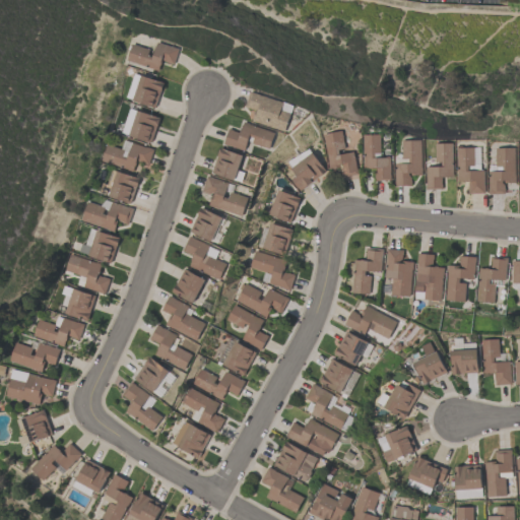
[(174,63),(161,59),(157,70),(127,60),(133,44),(149,49),(148,55),(152,56),(156,42),(178,49),(174,63)]
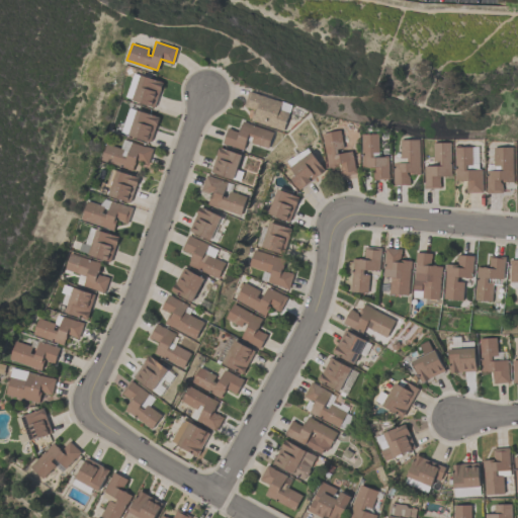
[(154,107),(132,100),(141,75),(163,82),(154,107)]
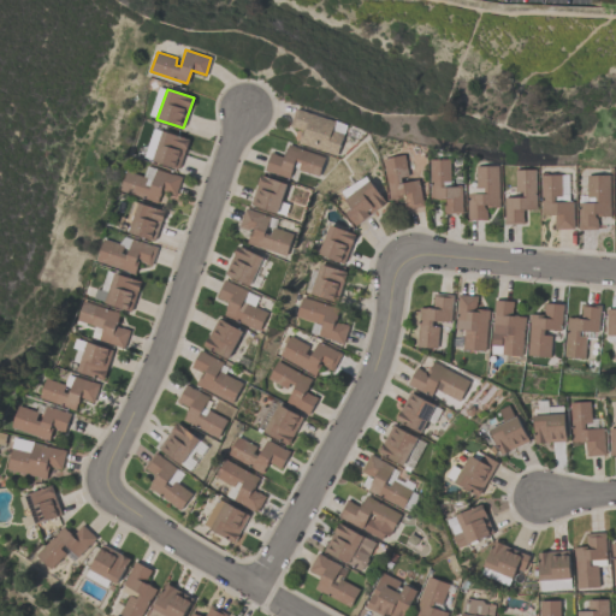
[(335,120),(332,129),(344,134),(337,155),(298,143),(302,130),(290,126),(296,108),(335,120)]
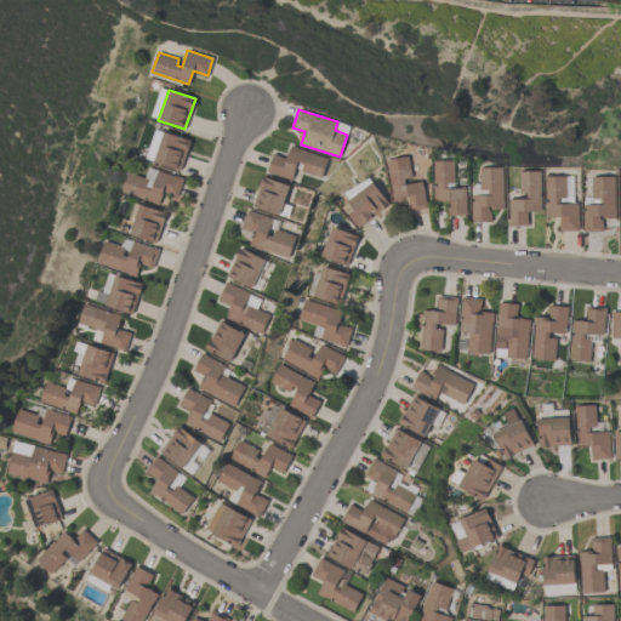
[(192,141),(188,151),(187,151),(181,170),(153,161),(164,131),(192,141)]
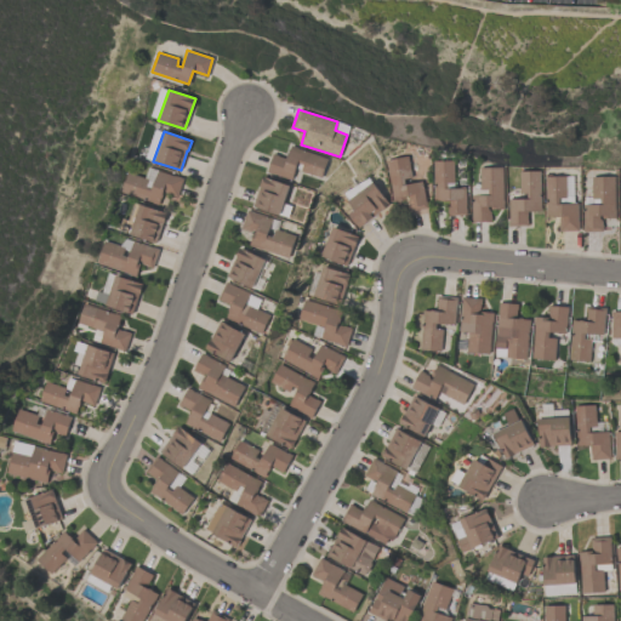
[(297,163),(291,181),(267,172),(273,152),(279,154),(278,155),(286,159),(288,157),(286,155),(288,153),(289,154),(291,146),(328,159),(322,177),(301,170),(302,164),(297,163)]
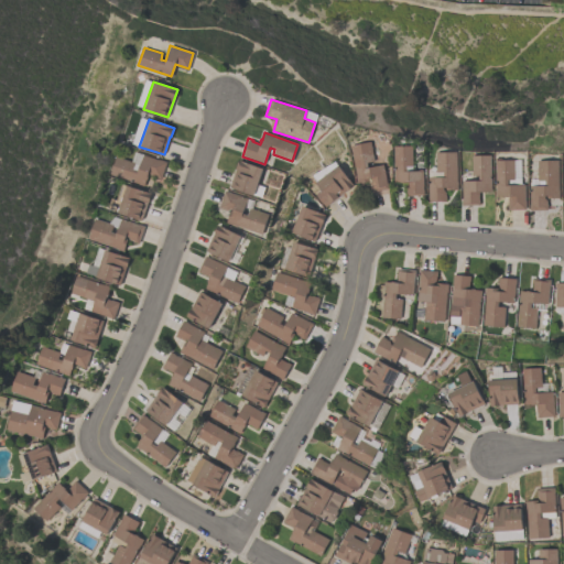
[(350,145),(370,141),(373,161),(367,162),(368,167),(383,164),(388,188),(371,192),(369,180),(357,183),(350,145)]
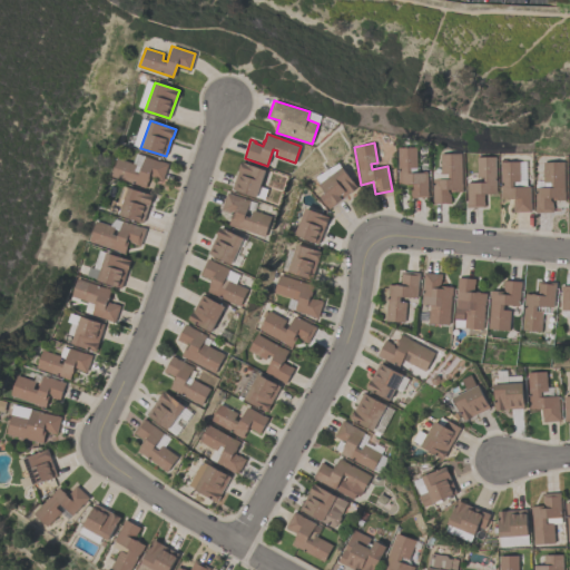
[(416,147),(416,167),(410,167),(410,173),(428,173),(428,196),(411,196),(411,185),(397,185),(397,147),(416,147)]
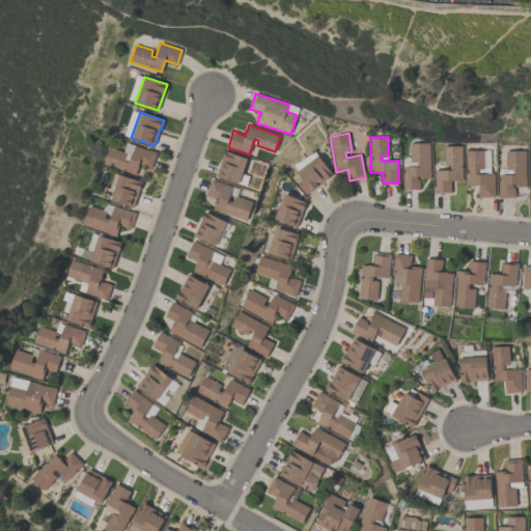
[(430,178),(420,179),(420,189),(402,190),(402,172),(403,172),(403,167),(417,167),(417,162),(411,162),(410,142),(429,142),(430,178)]
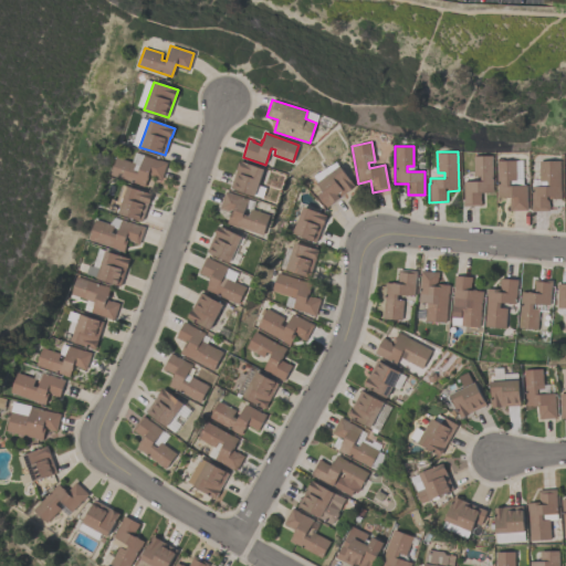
[(167,163),(161,180),(156,178),(157,177),(148,175),(147,177),(148,178),(147,180),(146,180),(145,186),(111,175),(116,157),(136,163),(134,169),(138,170),(143,155),(167,163)]
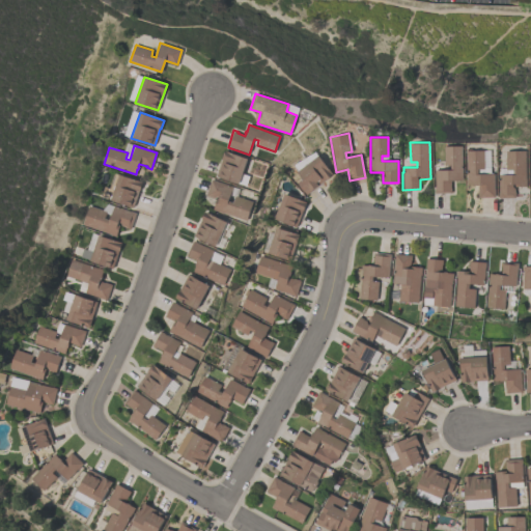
[(463,146),(463,180),(451,180),(451,193),(436,193),(436,170),(451,170),(451,165),(444,165),(444,146),(463,146)]
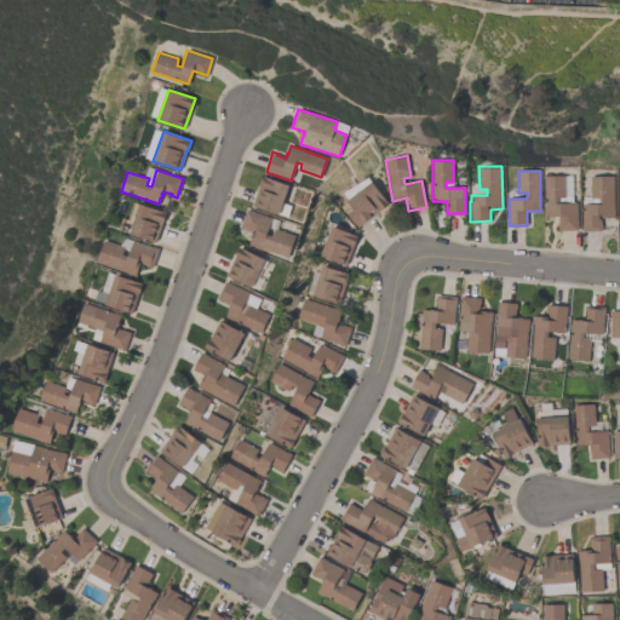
[(253,205),(259,185),(258,185),(262,176),(290,184),(280,214),(253,205)]
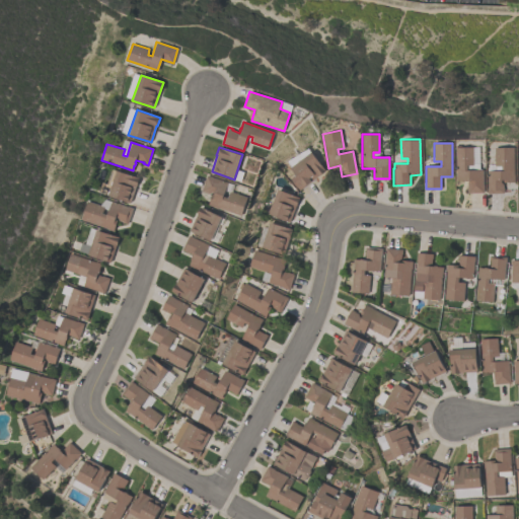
[(455,180),(455,147),(473,147),(473,165),(467,165),(467,170),(483,170),(483,193),(467,193),(467,180),(455,180)]
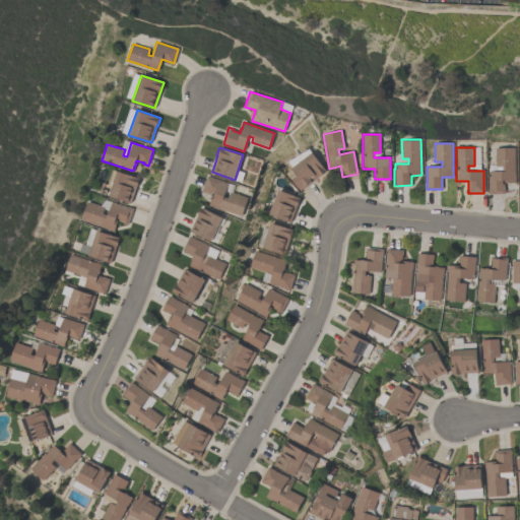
[(515,147),(515,182),(504,182),(505,193),(489,193),(489,171),(496,171),(496,147),(515,147)]
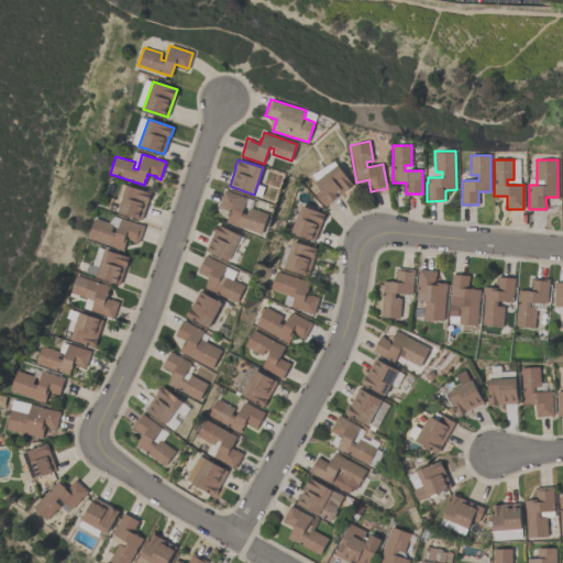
[(315,181),(337,164),(352,185),(324,207),(315,194),(320,189),(315,181)]
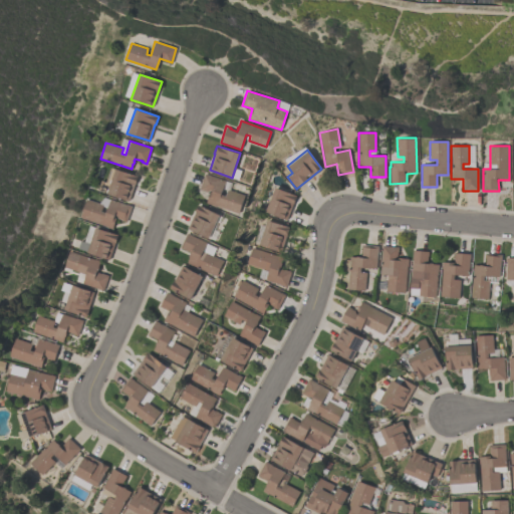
[(138,176),(136,184),(135,184),(129,201),(106,193),(98,190),(101,181),(105,182),(110,168),(115,170),(115,169),(138,176)]
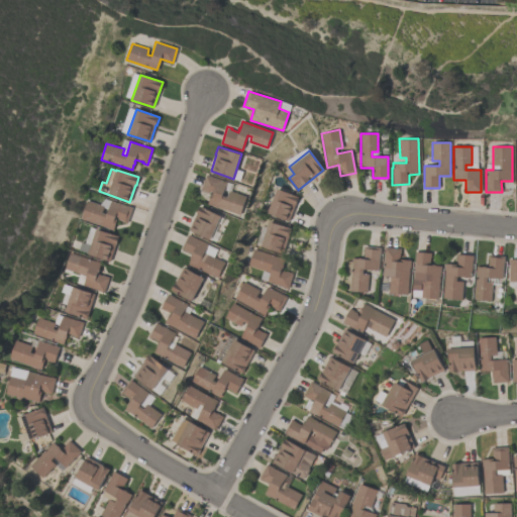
[(240,214),(207,204),(210,194),(200,190),(206,174),(211,176),(211,177),(226,182),(222,195),(226,197),(229,190),(246,196),(240,214)]
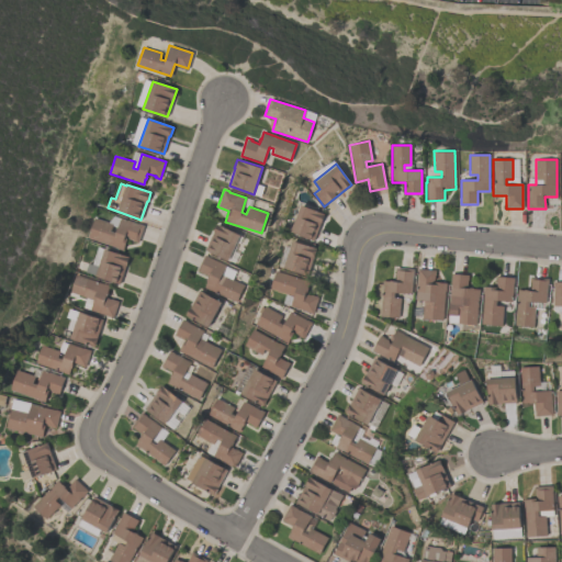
[(324,214),(321,223),(319,223),(313,240),(290,232),(300,204),(324,214)]
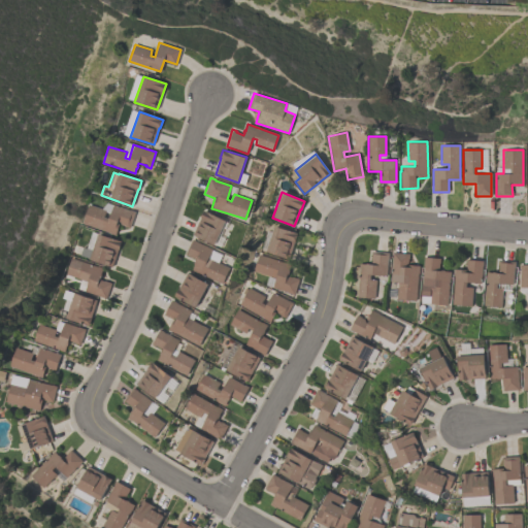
[(83,223),(89,204),(105,210),(103,217),(108,219),(112,204),(135,211),(130,228),(124,226),(121,224),(120,222),(118,221),(116,227),(118,228),(116,235),(83,223)]
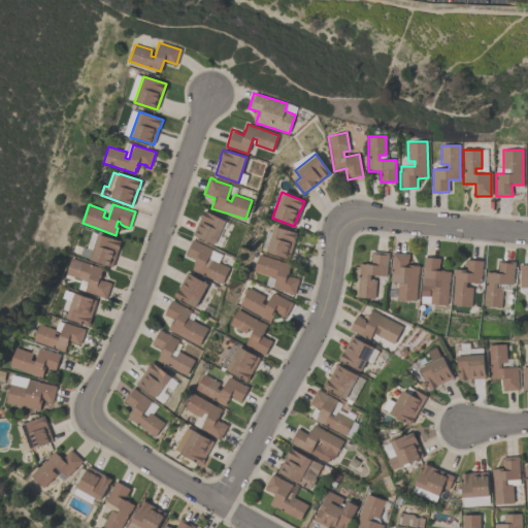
[(215,244),(193,234),(203,210),(225,220),(215,244)]
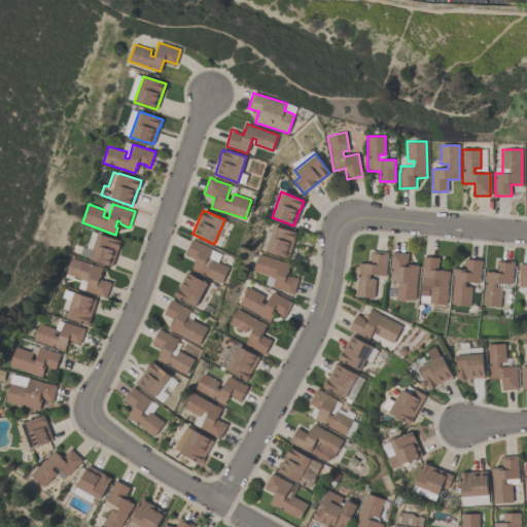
[(266,250),(273,225),(296,233),(294,241),(293,241),(288,257),(266,250)]
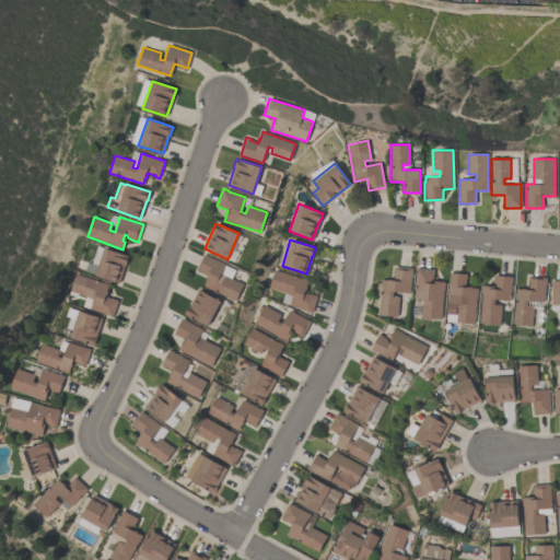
[(119,282),(94,275),(103,247),(129,256),(126,265),(125,265),(119,282)]
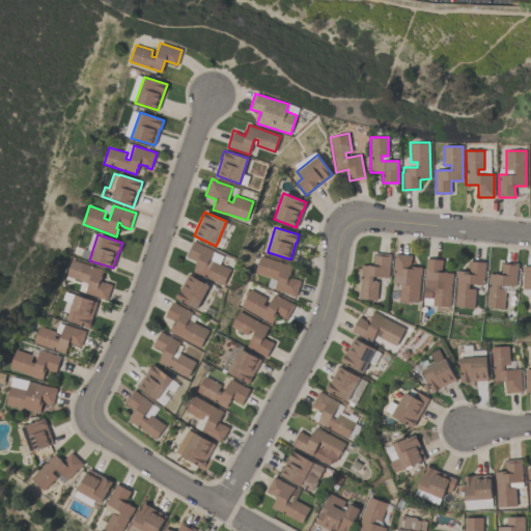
[(224,284),(194,272),(196,266),(195,266),(196,262),(197,263),(198,261),(187,256),(192,242),(214,250),(210,259),(230,269),(224,284)]
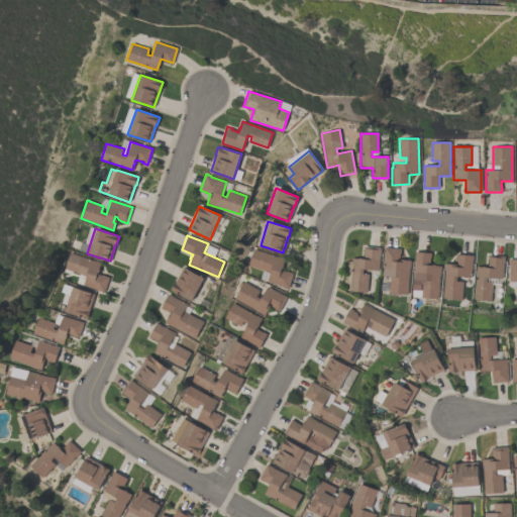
[(351,257),(357,259),(357,257),(362,257),(362,259),(363,259),(364,246),(380,247),(378,270),(363,269),(362,274),(368,275),(367,292),(348,290),(351,257)]
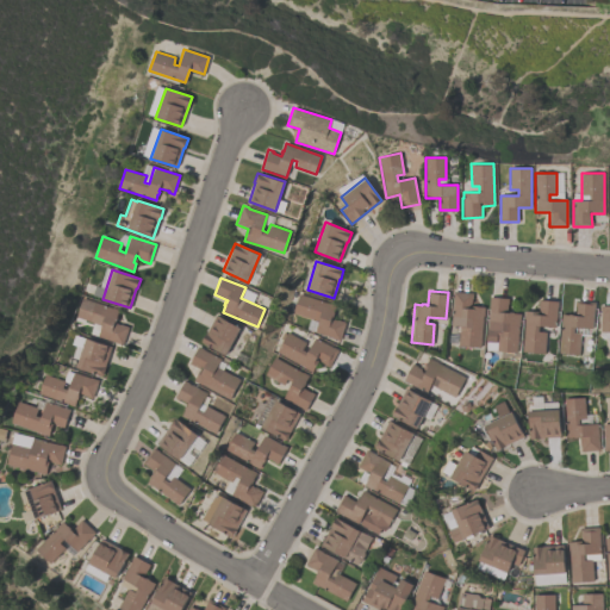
[(480,348),(456,346),(459,327),(450,325),(453,291),(473,293),(472,306),(484,306),(484,315),(483,315),(480,348)]
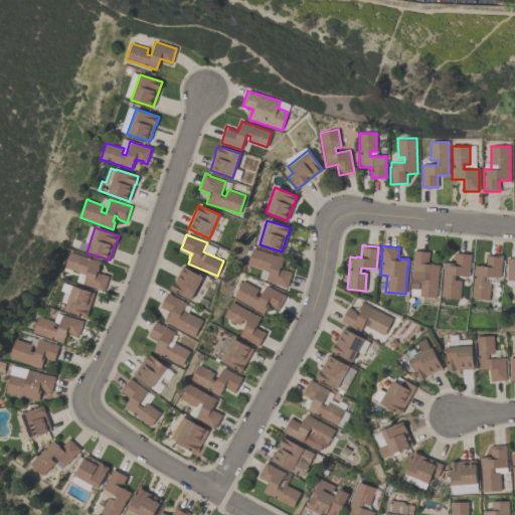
[(266,280),(269,272),(246,264),(252,247),(283,258),(281,264),(282,264),(280,270),(284,271),(284,270),(292,272),(287,287),(266,280)]
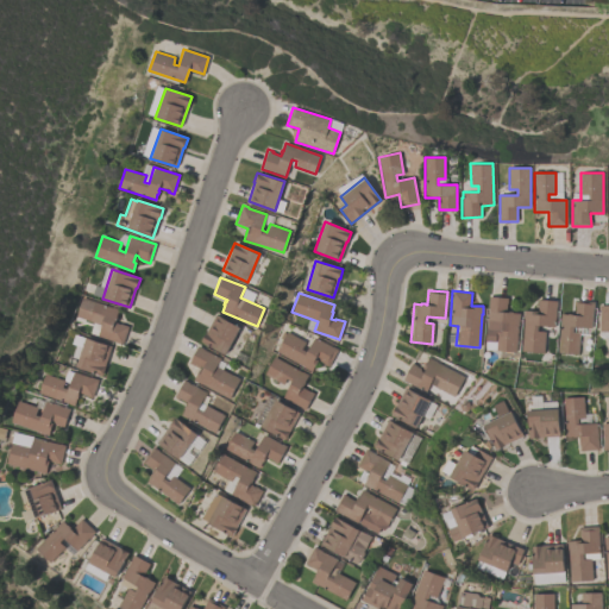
[(519,314),(515,352),(495,350),(496,343),(485,341),(489,301),(488,301),(489,296),(508,299),(506,312),(509,313),(509,311),(513,312),(513,313),(519,314)]
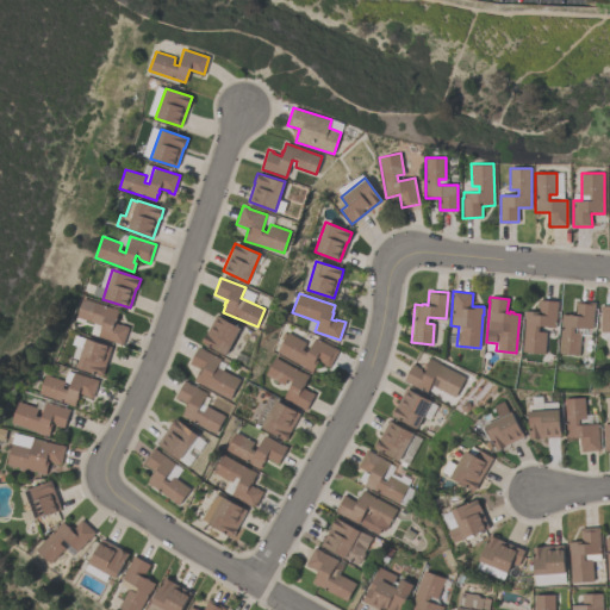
[(98,337),(101,325),(76,317),(82,298),(119,310),(116,321),(129,325),(123,344),(98,337)]
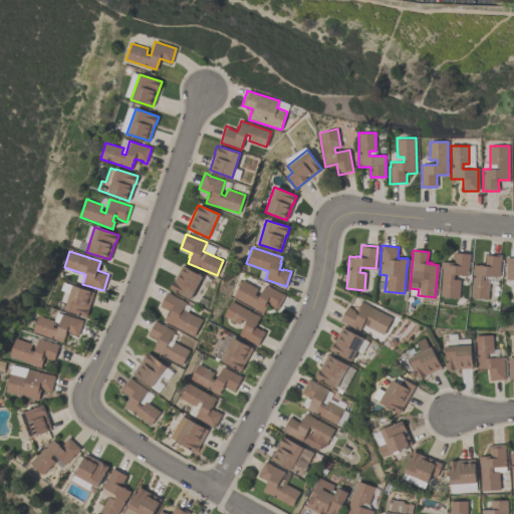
[(443,262),(454,263),(455,253),(470,254),(468,276),(454,274),(454,279),(460,279),(459,297),(440,296),(443,262)]
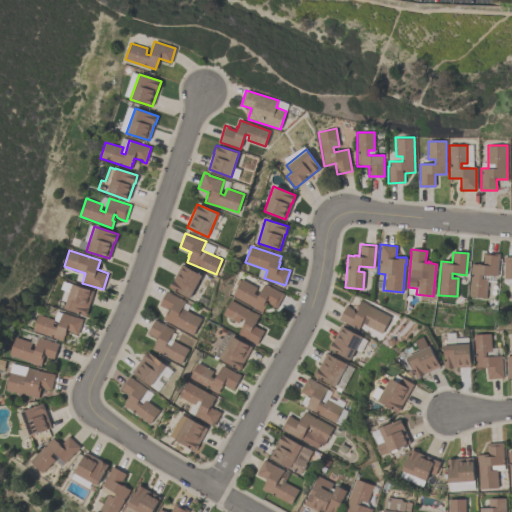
[(485,297),(469,296),(472,264),(482,265),(483,253),(498,254),(497,276),(482,274),(482,279),(487,279),(485,297)]
